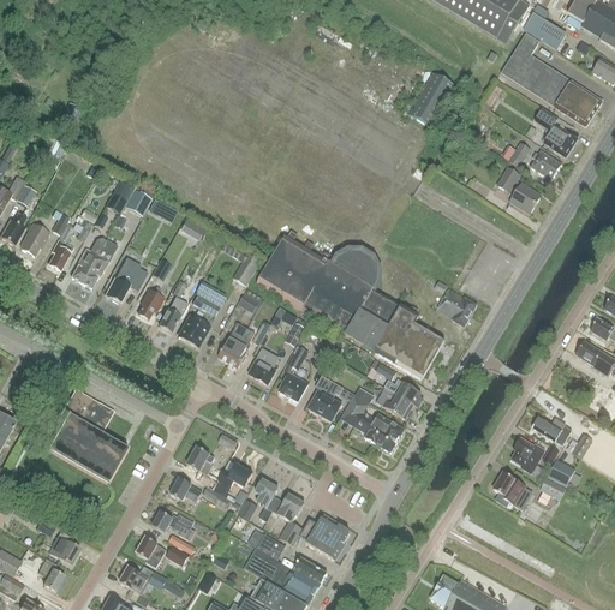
[(434,0),(506,42),(529,3),(524,0),(434,0)]
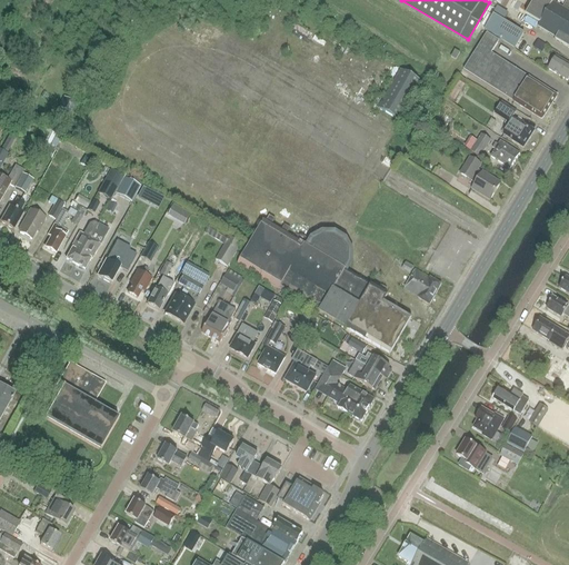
[(568,0),(565,0),(562,6),(552,0),(531,0),(526,10),(540,19),(538,22),(557,33),(559,30),(568,35),(568,0)]
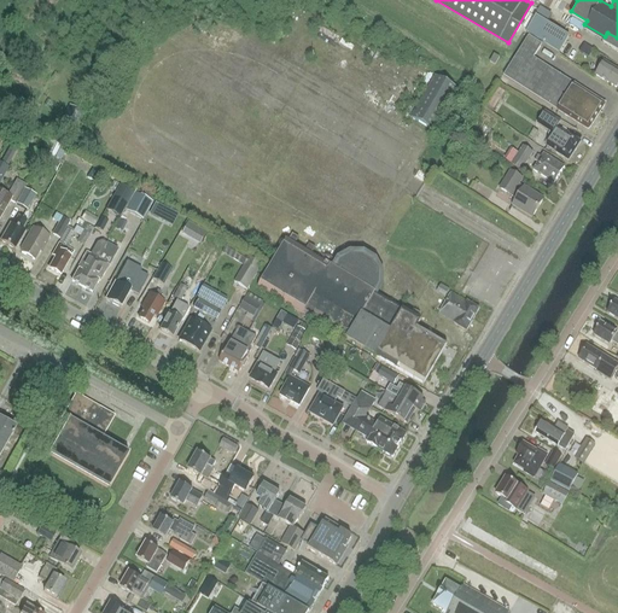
[(569,33),(536,12),(526,29),(559,48),(569,33)]
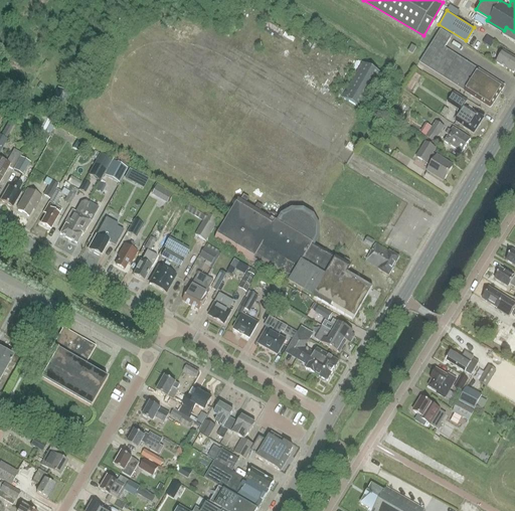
[(491,105),(505,83),(445,45),(452,34),(441,27),(419,59),(491,105)]
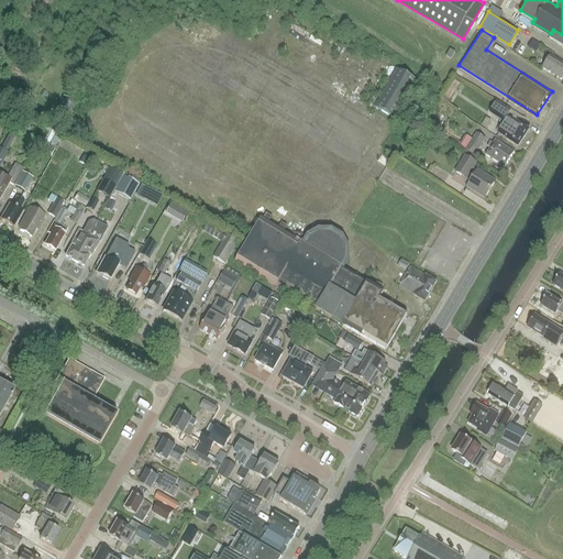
[(550,36),(562,44),(562,34),(553,30),(551,33),(550,36)]
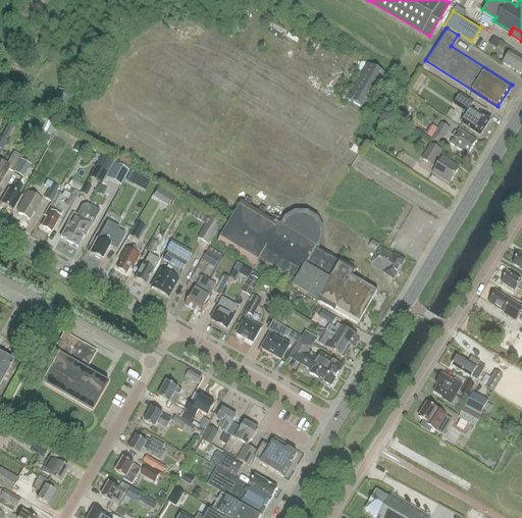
[(491,41),(499,43),(501,36),(493,34),(491,41)]
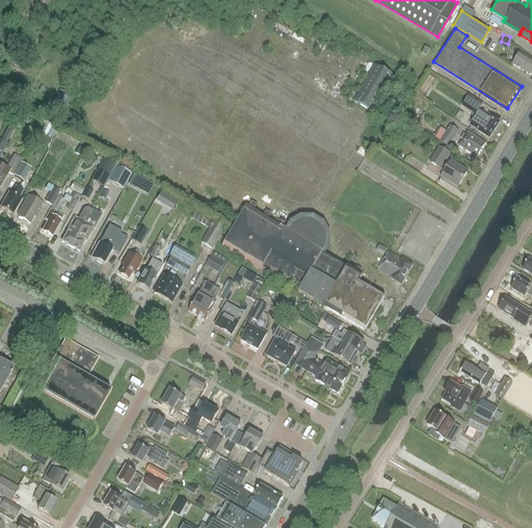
[(426,50),(429,44),(425,42),(421,48),(426,50)]
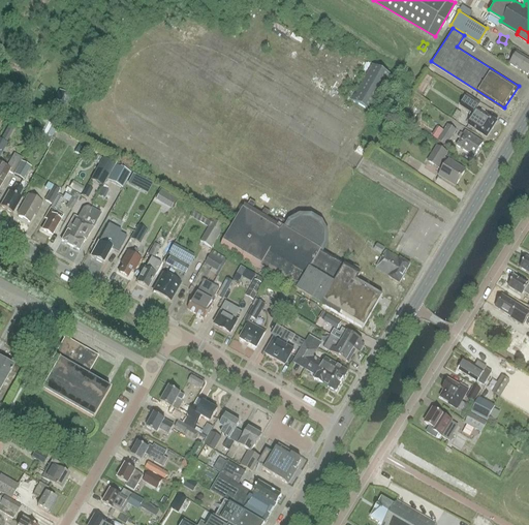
[(528,71),(528,68),(528,56),(517,49),(510,61),(528,71)]
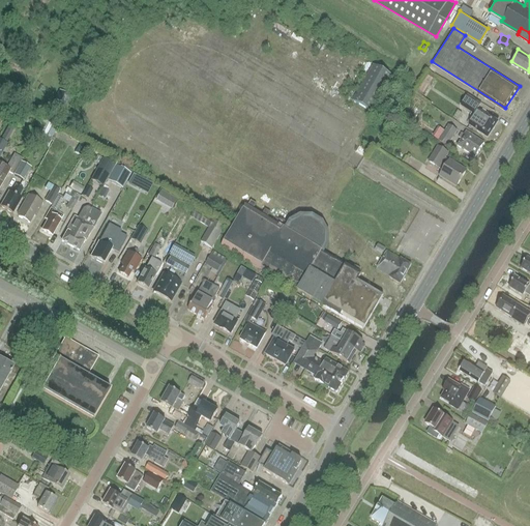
[(373,61),(352,96),(373,110),(394,74),(373,61)]
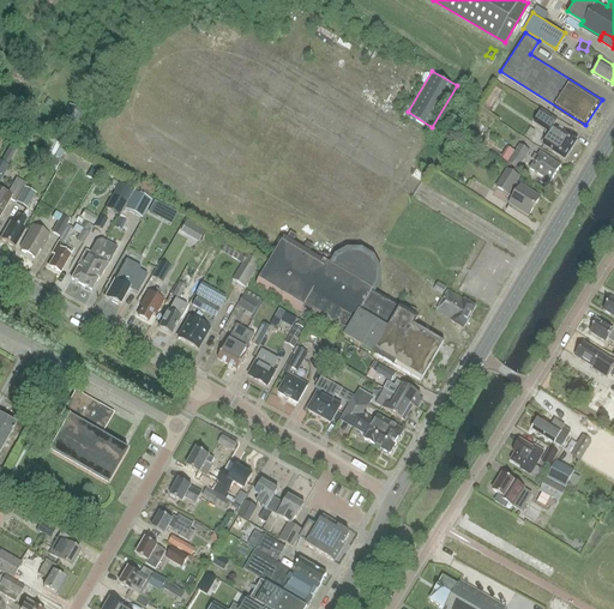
[(552,149),(565,156),(577,138),(565,130),(564,130),(553,124),(558,118),(542,108),(534,120),(546,127),(543,132),(548,136),(543,142),(553,148),(552,149)]
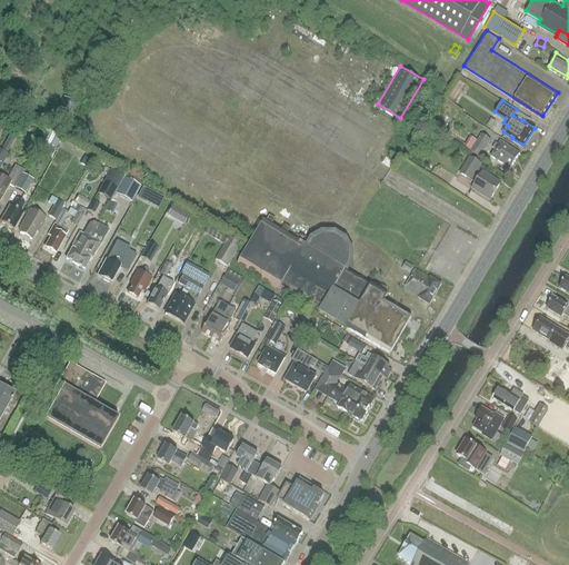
[(48,127),(41,140),(49,144),(56,130),(48,127)]
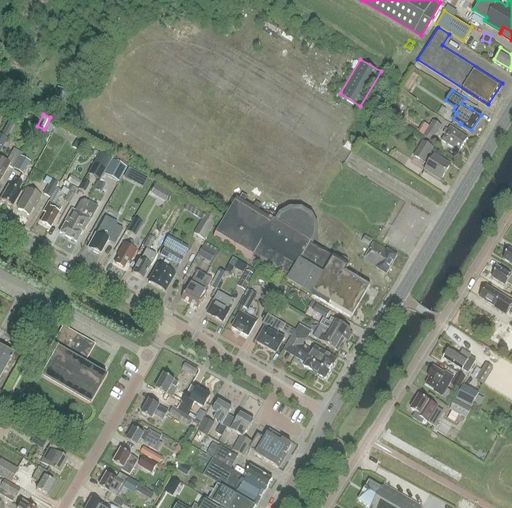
[(442,123),(433,117),(429,123),(423,119),(418,127),(424,131),(423,133),(432,138),(442,123)]
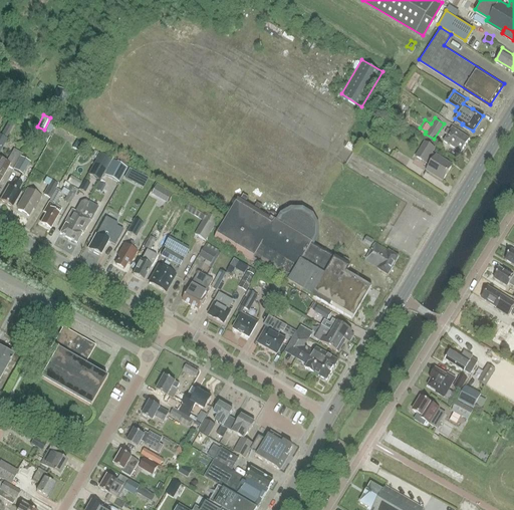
[(0,178),(9,164),(13,167),(22,151),(14,146),(6,160),(1,157),(2,156),(0,150),(0,149),(7,137),(6,136),(14,121),(9,118),(1,133),(0,132),(0,178)]
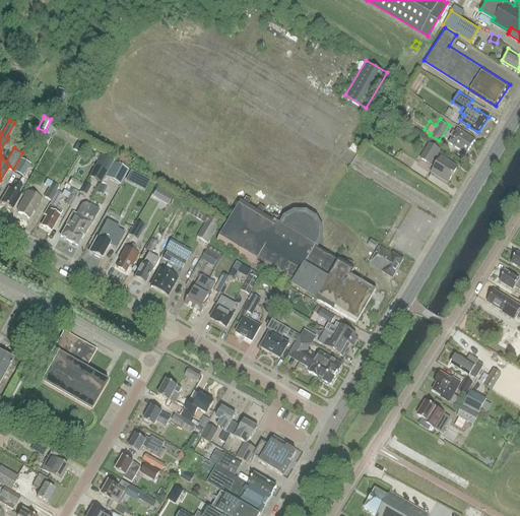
[(466,151),(474,138),(458,127),(456,129),(453,128),(450,132),(453,134),(449,140),(466,151)]
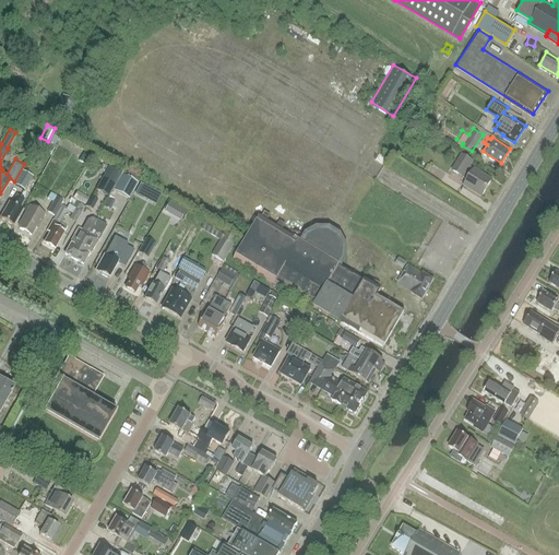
[(45,140),(42,146),(50,152),(54,145),(45,140)]
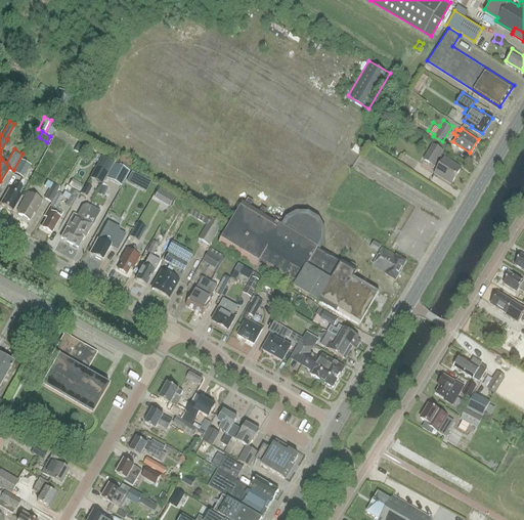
[(79,150),(85,142),(80,139),(74,147),(79,150)]
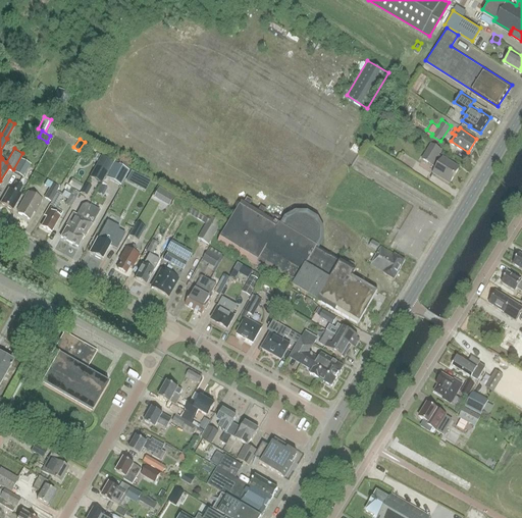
[(442,155),(438,153),(441,148),(431,141),(421,156),(436,165),(433,170),(450,180),(460,165),(442,154),(442,155)]
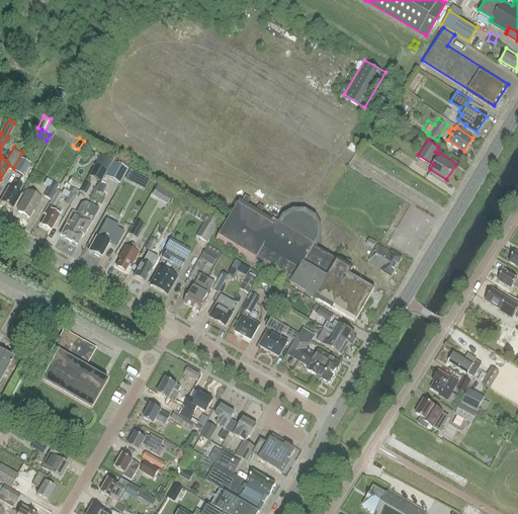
[(89,172),(101,179),(112,158),(101,151),(89,172)]
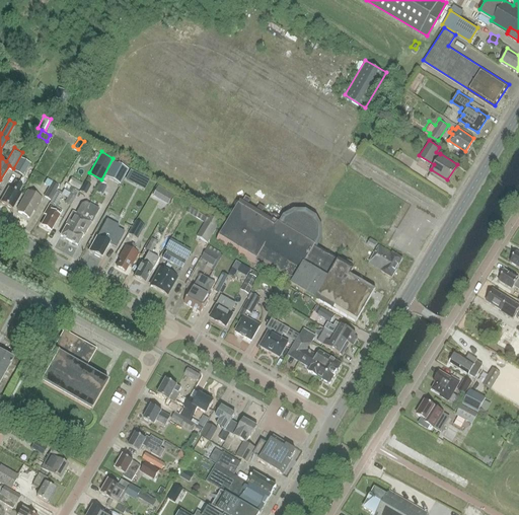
[(21,155),(13,168),(22,173),(30,161),(21,155)]
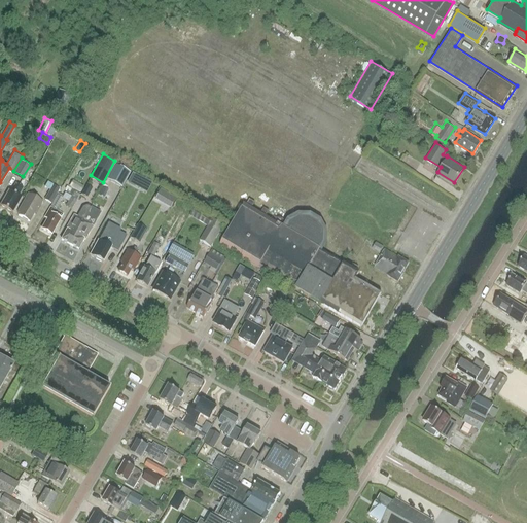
[(115,161),(107,176),(121,183),(130,169),(115,161)]
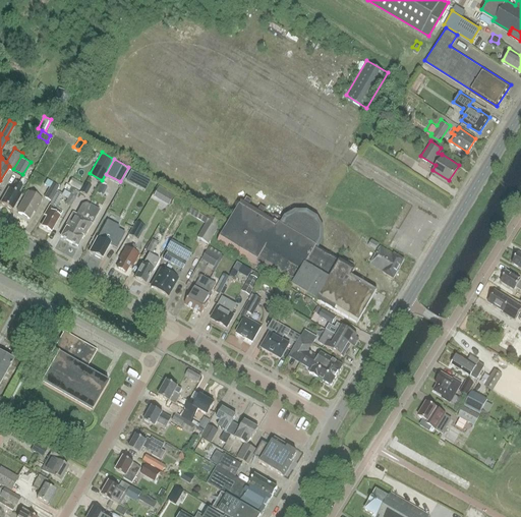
[(136,182),(141,173),(129,167),(125,176),(136,182)]
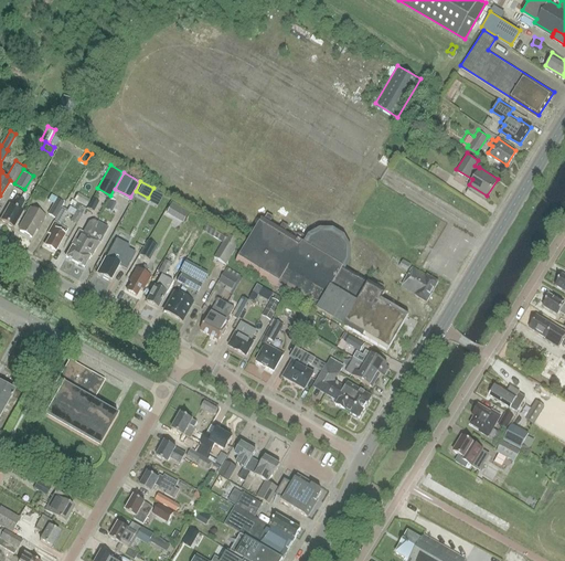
[(86,203),(89,197),(78,190),(74,197),(86,203)]
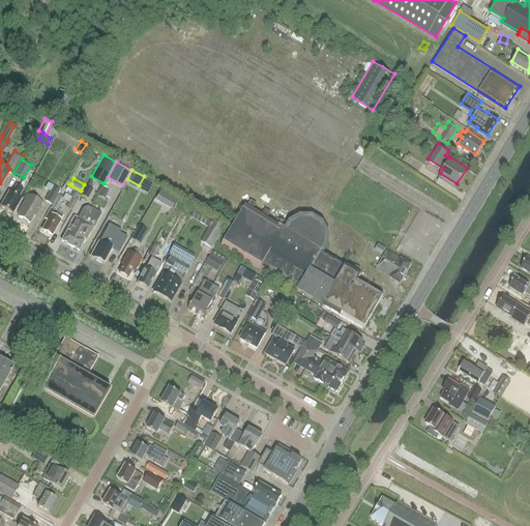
[(19,194),(24,185),(17,181),(12,190),(10,188),(1,204),(12,210),(22,196),(19,194)]
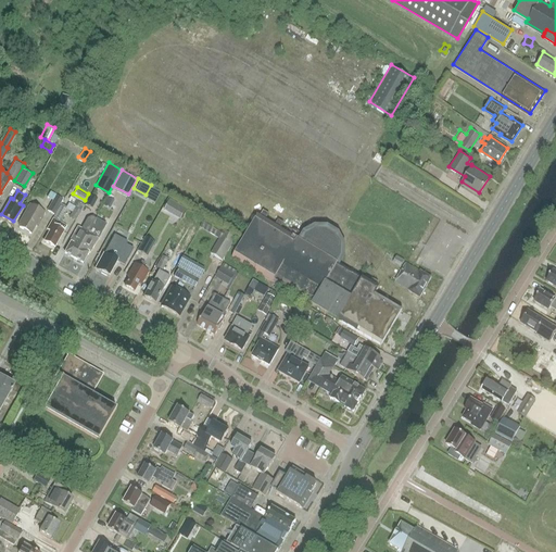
[(57,191),(47,208),(54,211),(63,196),(57,191)]
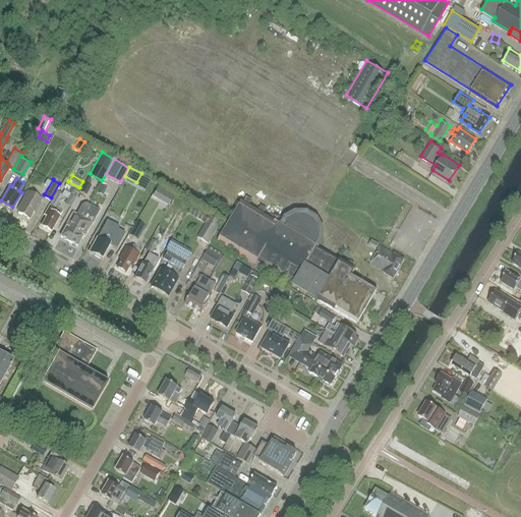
[(164,186),(159,183),(154,192),(159,195),(164,186)]
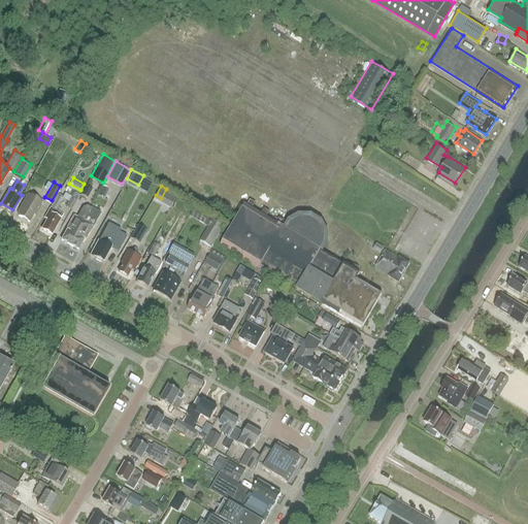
[(29,190),(18,209),(20,210),(19,214),(29,219),(33,211),(35,213),(43,198),(29,190)]
